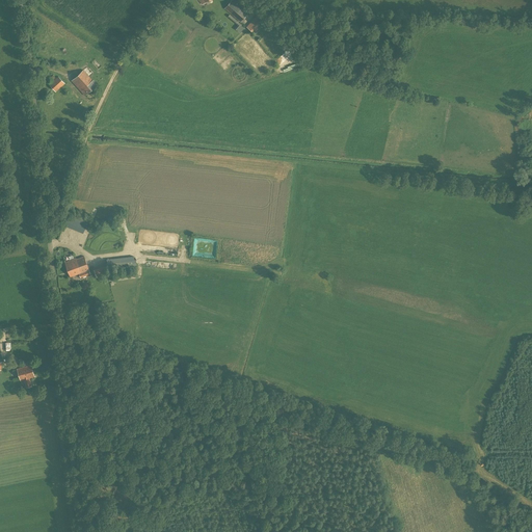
[(240,22),(247,14),(232,0),(224,8),(240,22)]
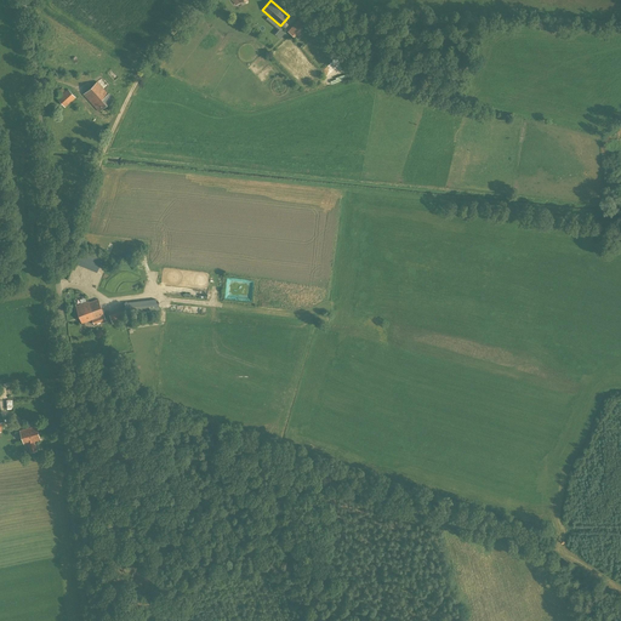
[(283,28),(268,17),(266,20),(277,29),(274,33),(277,35),(283,28)]
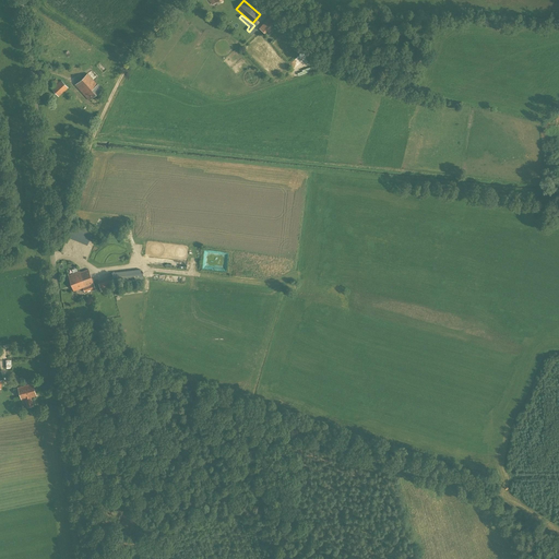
[(270,15),(262,25),(269,31),(276,21),(270,15)]
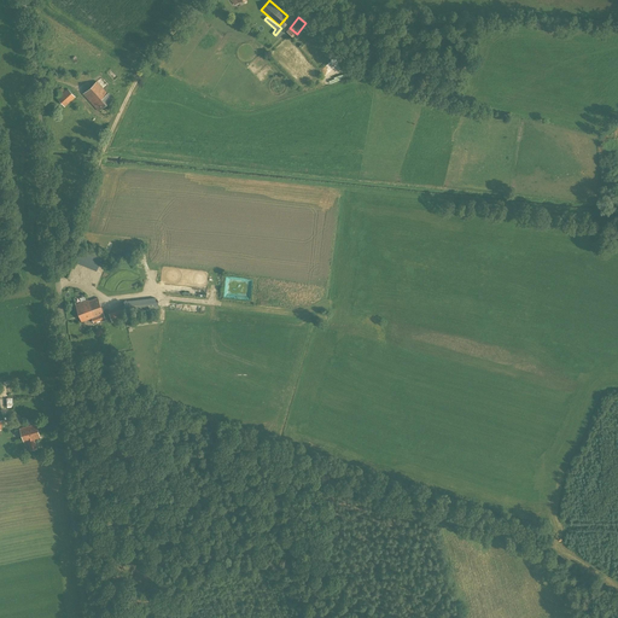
[(99,111),(112,98),(108,93),(97,81),(83,93),(99,111)]
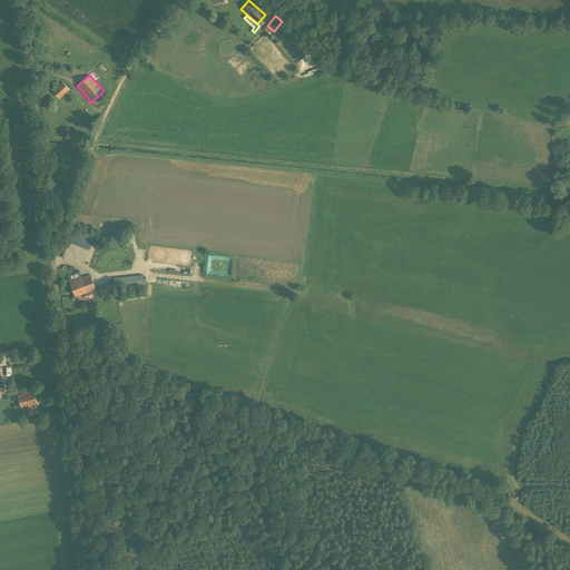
[(53,91),(59,98),(69,89),(62,82),(53,91)]
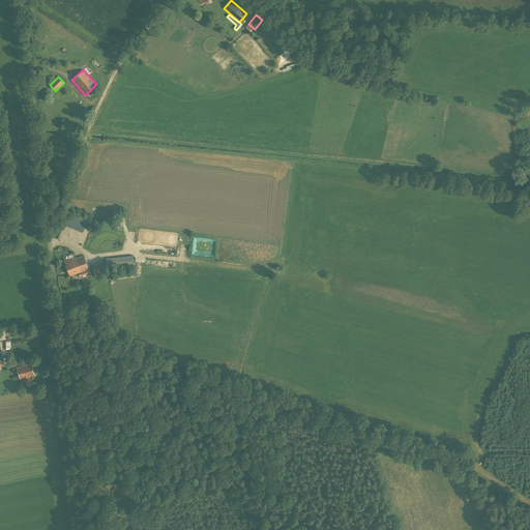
[(84,215),(78,230),(83,232),(85,228),(89,230),(93,219),(84,215)]
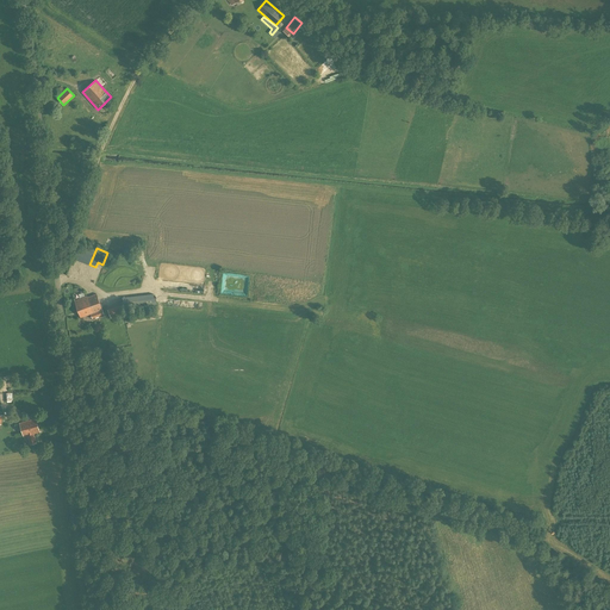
[(74,300),(79,311),(88,307),(86,303),(98,298),(97,293),(82,299),(82,298),(74,300)]
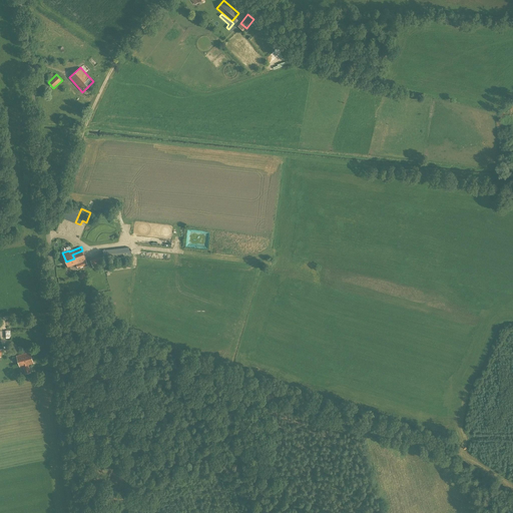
[(77,268),(87,265),(82,250),(72,254),(74,259),(66,262),(67,267),(76,264),(77,268)]
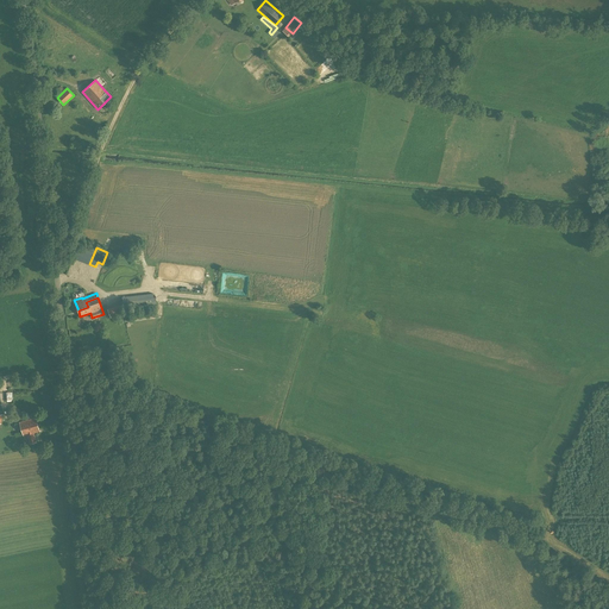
[(23,435),(27,434),(30,444),(36,443),(33,433),(39,431),(36,418),(19,422),(23,435)]
